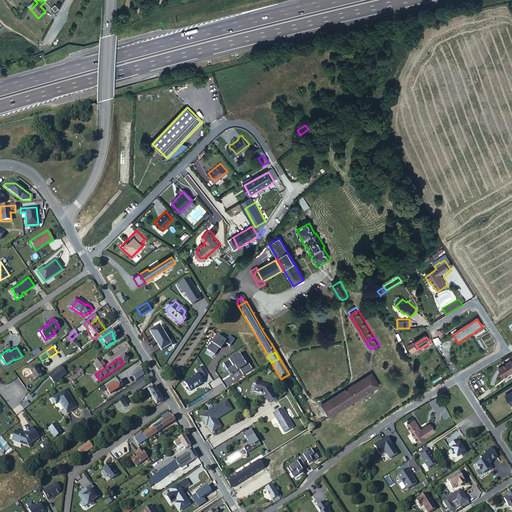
[(398,371),(399,372),(392,361),(390,362),(391,364),(394,369),(395,372),(396,372),(397,371),(398,371)]
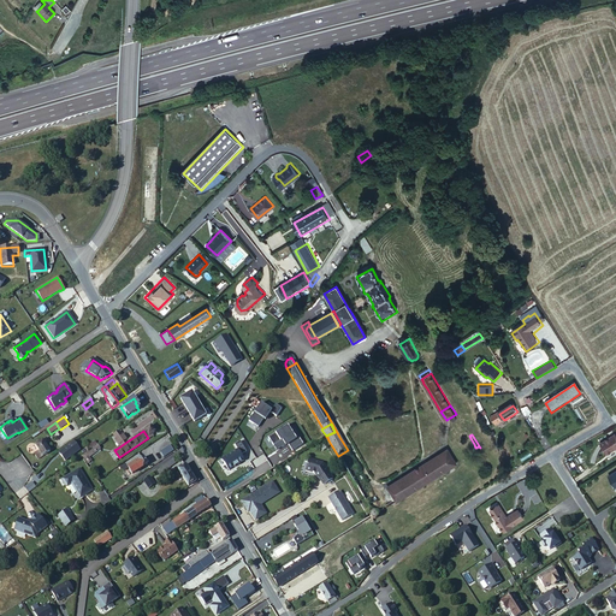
[(112,442),(117,449),(125,443),(120,436),(112,442)]
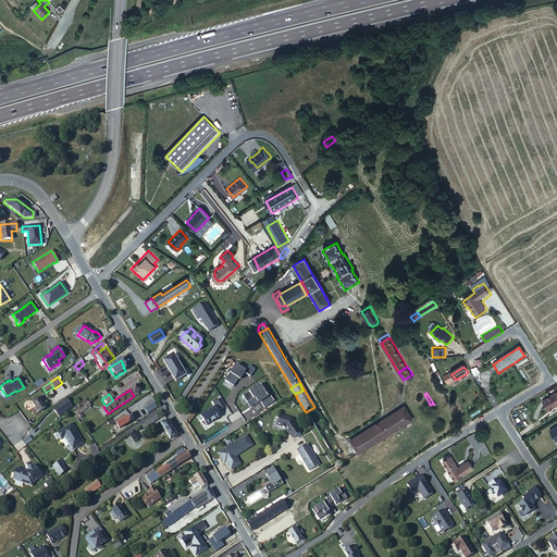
[(556,396),(545,405),(551,413),(556,409),(556,396)]
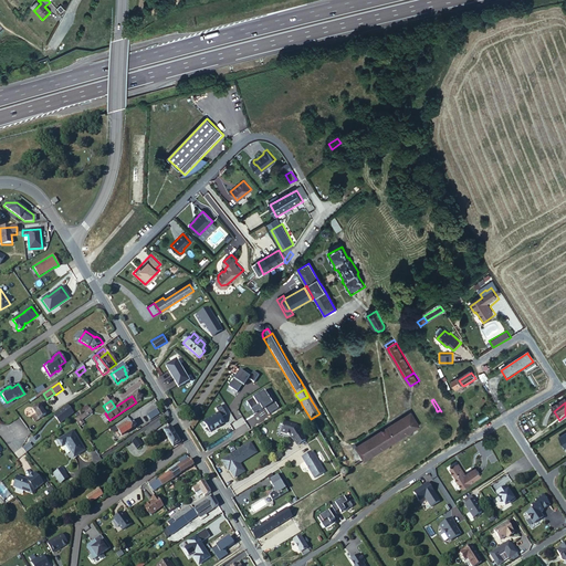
[(40,404),(39,405),(31,409),(35,415),(39,420),(45,416),(41,409),(42,408),(40,404)]
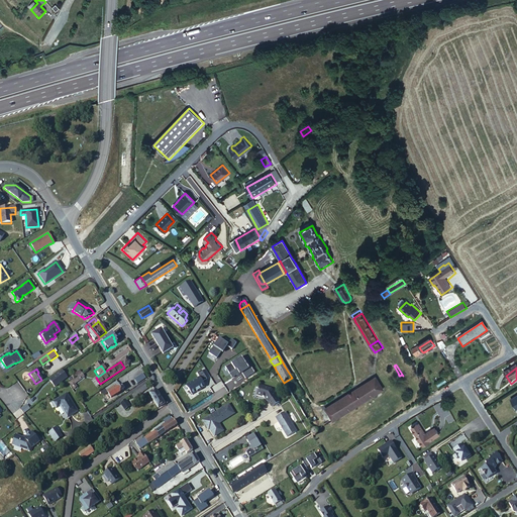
[(62,369),(48,379),(55,387),(68,377),(62,369)]
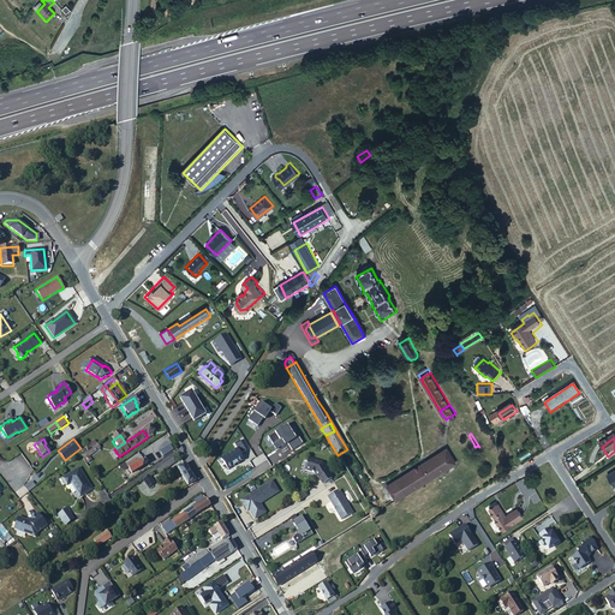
[(162,455),(173,449),(169,443),(159,449),(162,455)]
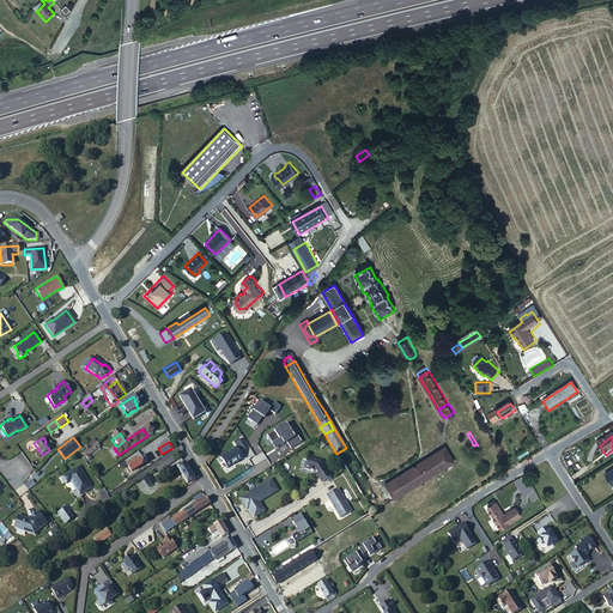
[(87,449),(84,450),(87,455),(98,448),(96,443),(91,445),(87,449)]
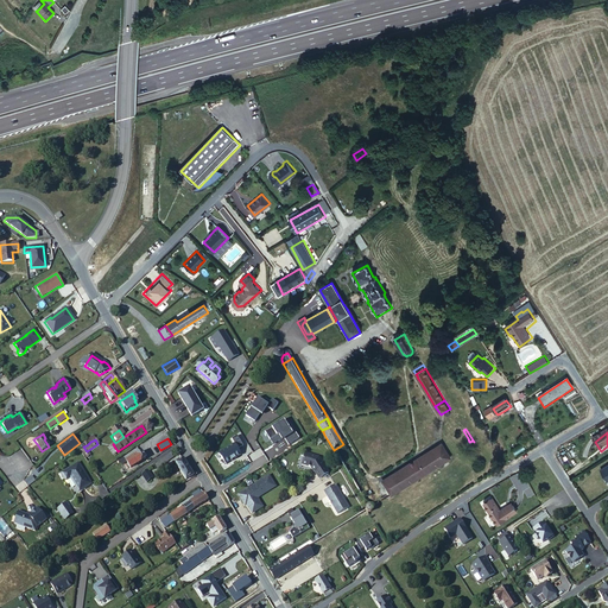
[(443,464),(450,458),(441,444),(406,466),(382,481),(385,486),(392,495),(406,487),(416,480),(443,464)]
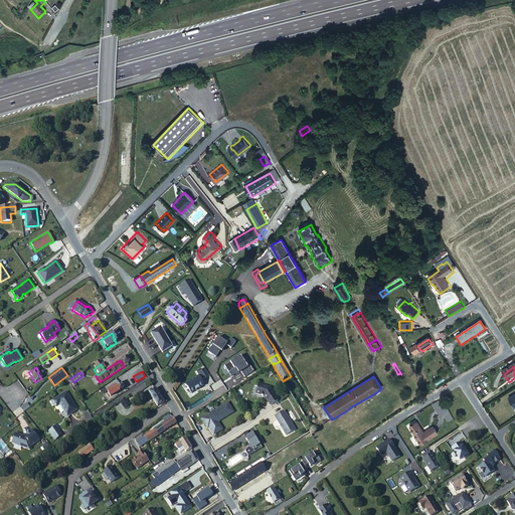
[(119,384),(116,380),(104,388),(111,397),(124,388),(120,383),(119,384)]
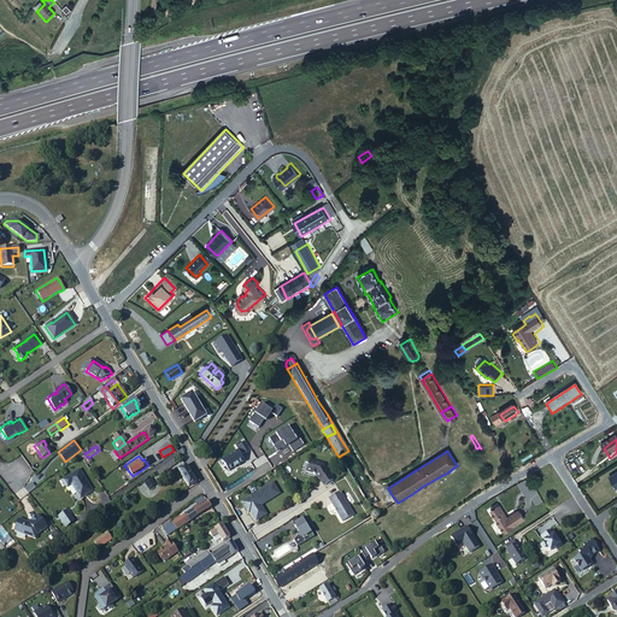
[(157,469),(159,474),(175,464),(172,459),(157,469)]
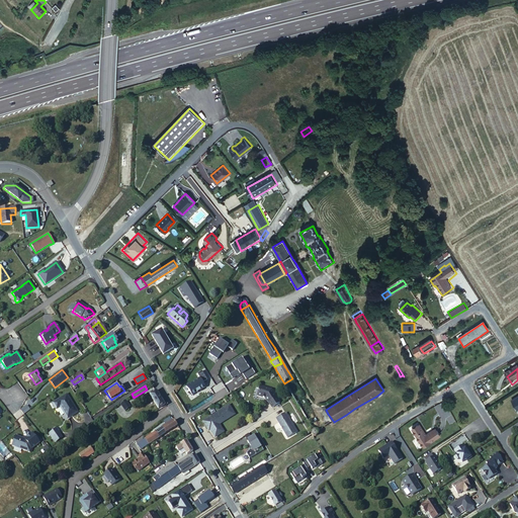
[(260,387),(257,397),(265,400),(267,404),(268,403),(272,409),(280,405),(272,392),(260,387)]
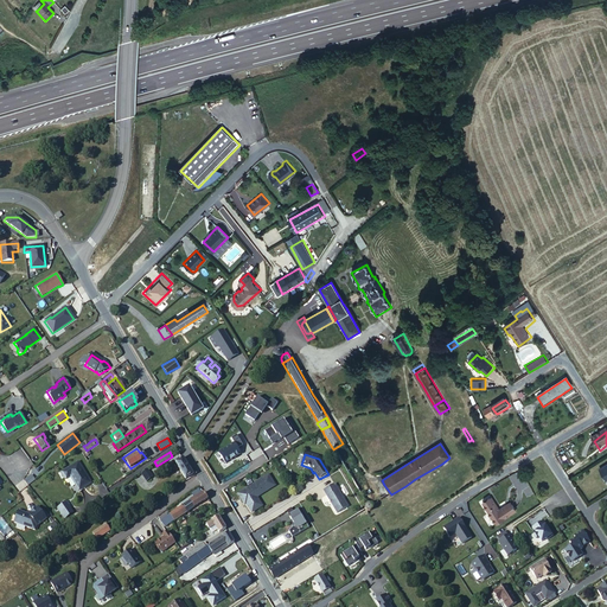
[(186,480),(193,475),(183,458),(174,462),(186,480)]
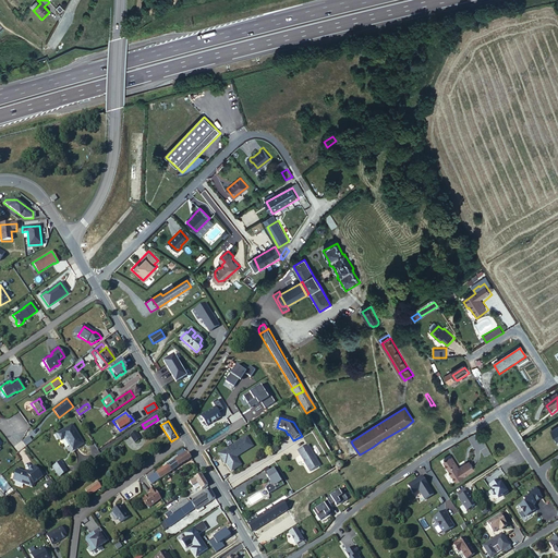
[(74,424),(60,434),(63,439),(68,437),(76,449),(86,441),(74,424)]
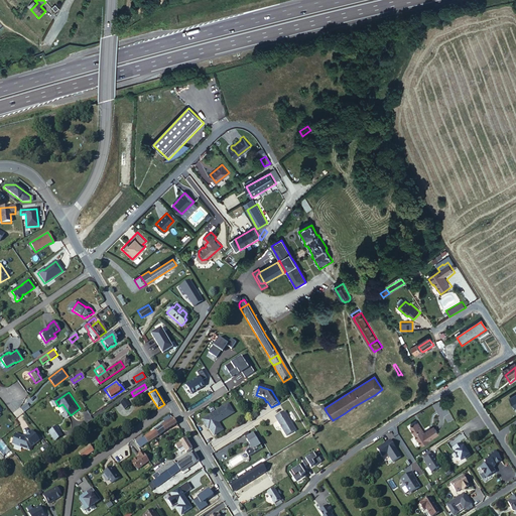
[(228,402),(203,417),(208,426),(209,425),(213,433),(221,428),(217,420),(233,411),(228,402)]
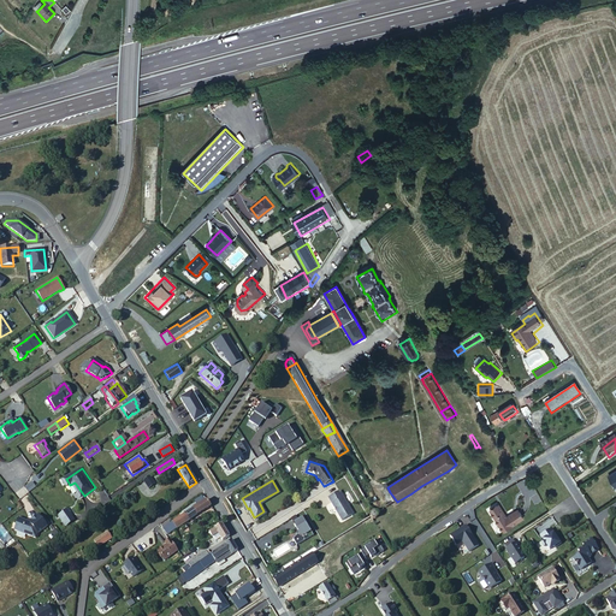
[(153,481),(147,485),(152,493),(158,489),(153,481)]
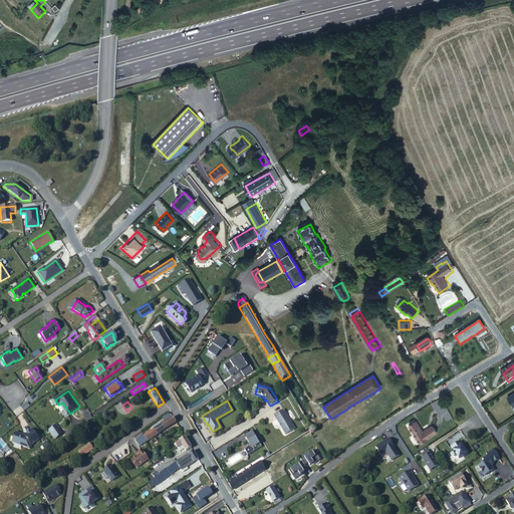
[(283,411),(274,417),(286,436),(295,430),(283,411)]
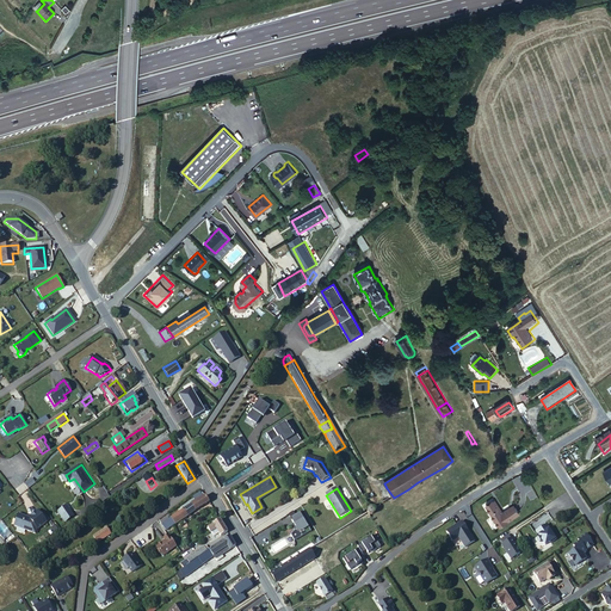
[(394,498),(387,488),(380,493),(384,503),(394,498)]
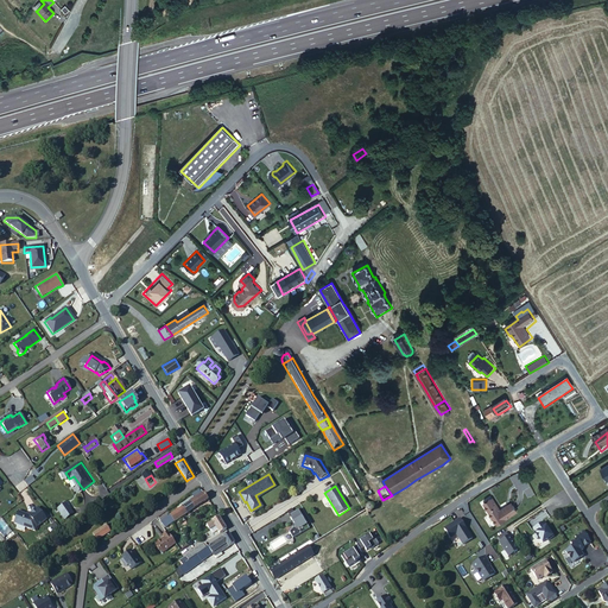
[(177,511),(178,512),(159,524),(164,531),(189,514),(209,501),(206,495),(196,501),(191,504),(189,501),(181,506),(183,510),(179,512),(178,510),(177,511)]
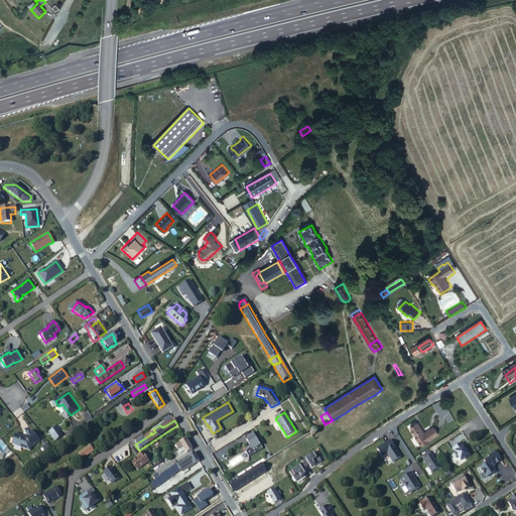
[(426,437),(423,434),(418,425),(410,429),(418,442),(426,437)]
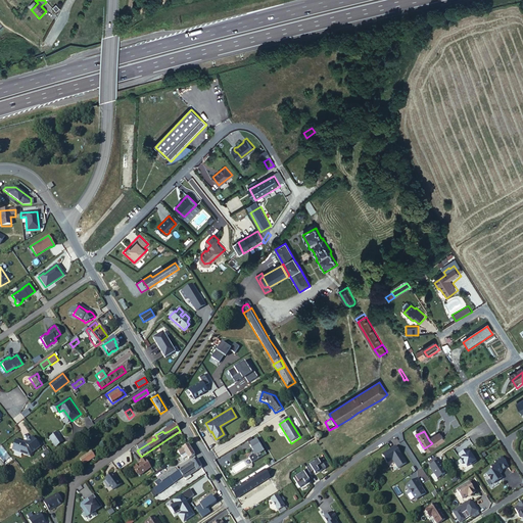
[(440,433),(429,440),(432,443),(435,448),(446,441),(440,433)]
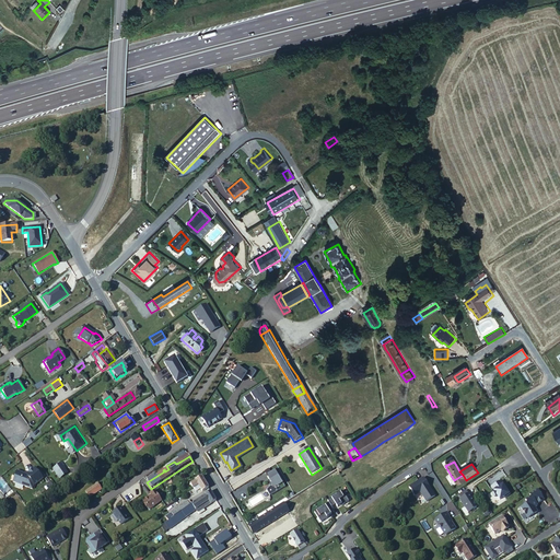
[(63,471),(59,465),(53,469),(56,476),(63,471)]
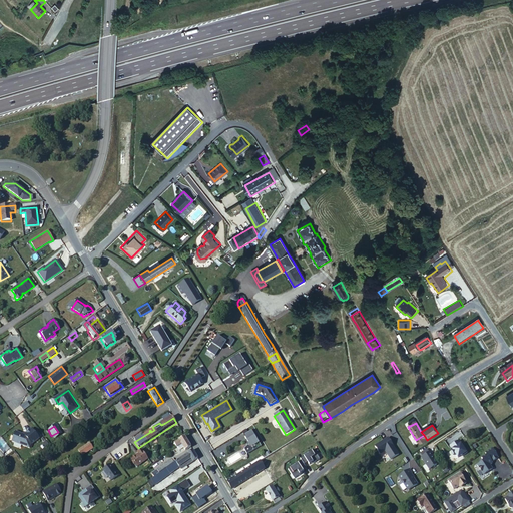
[(21,434),(15,432),(12,442),(29,448),(31,444),(32,445),(39,439),(31,429),(23,436),(21,435),(21,434)]
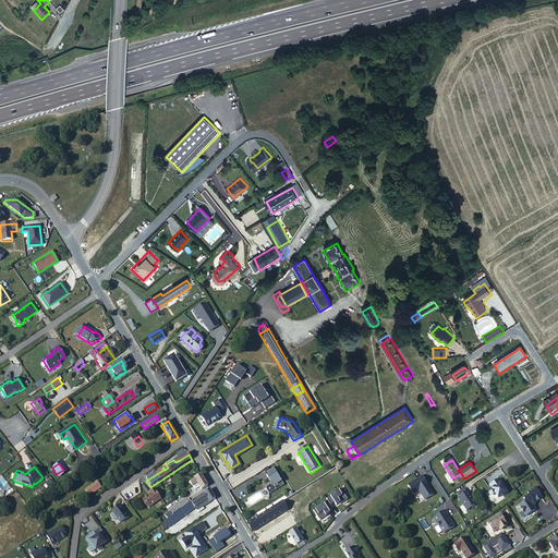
[(275,469),(266,474),(270,482),(270,483),(270,484),(269,484),(269,485),(268,485),(267,485),(267,486),(266,486),(266,487),(266,488),(269,494),(284,485),(275,469)]
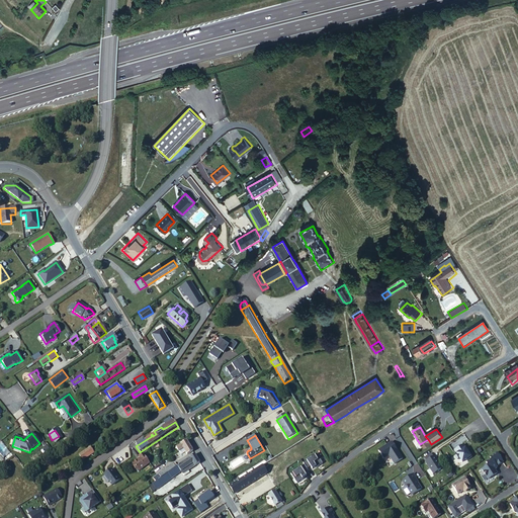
[(299,448),(315,439),(313,437),(313,436),(312,436),(297,444),(299,448)]
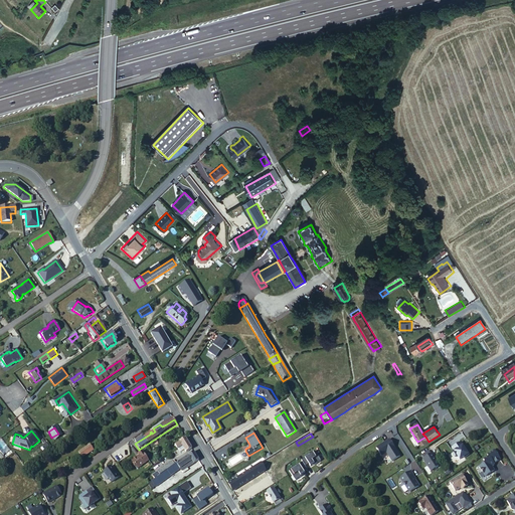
[(428,442),(425,437),(417,442),(420,447),(428,442)]
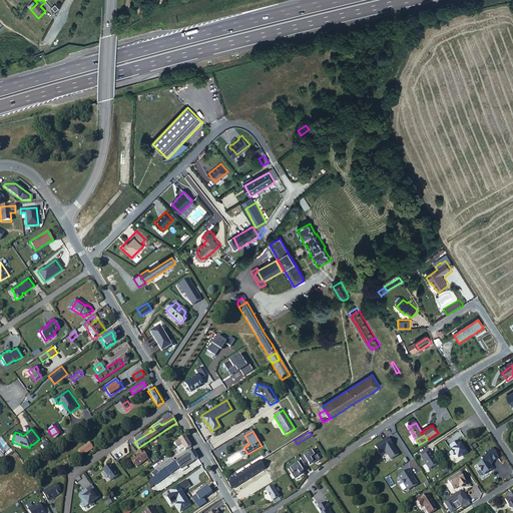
[(388,436),(373,444),(379,454),(384,450),(389,458),(398,453),(388,436)]
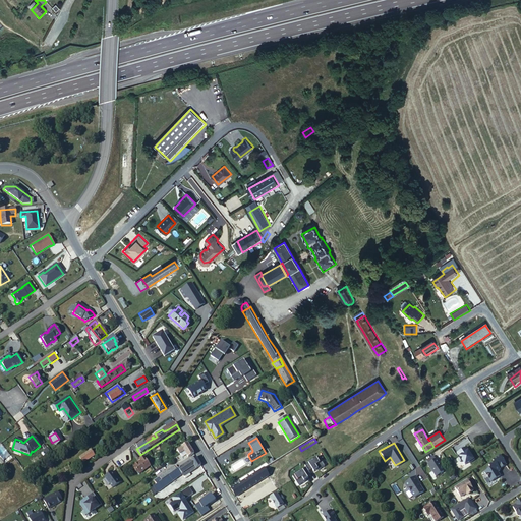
[(188,458),(194,455),(188,444),(177,451),(179,455),(184,452),(188,458)]
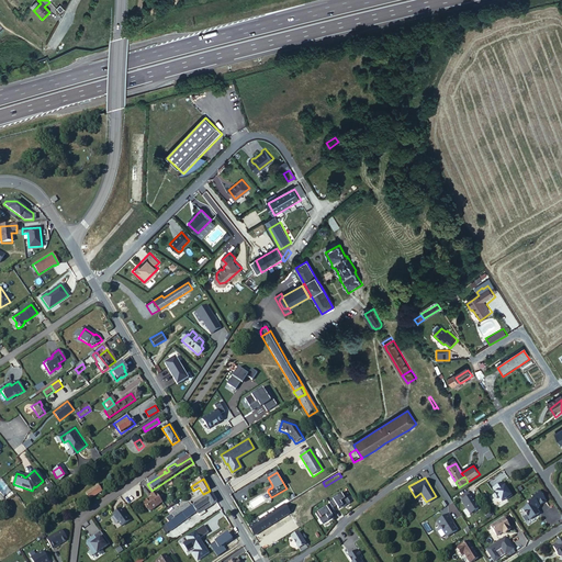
[(492,485),(497,499),(509,495),(504,481),(492,485)]
